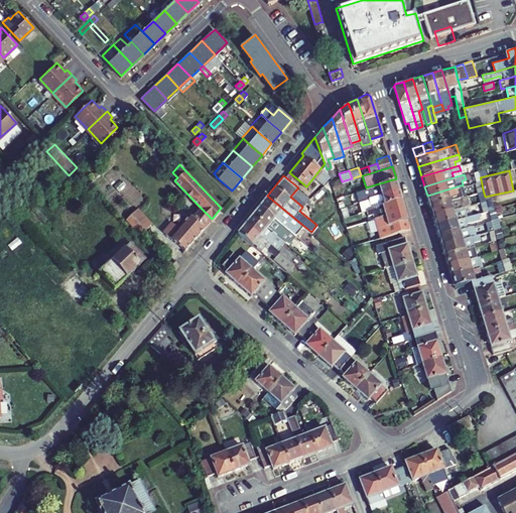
[(396,178),(366,187),(356,190),(359,201),(364,199),(398,188),(396,178)]
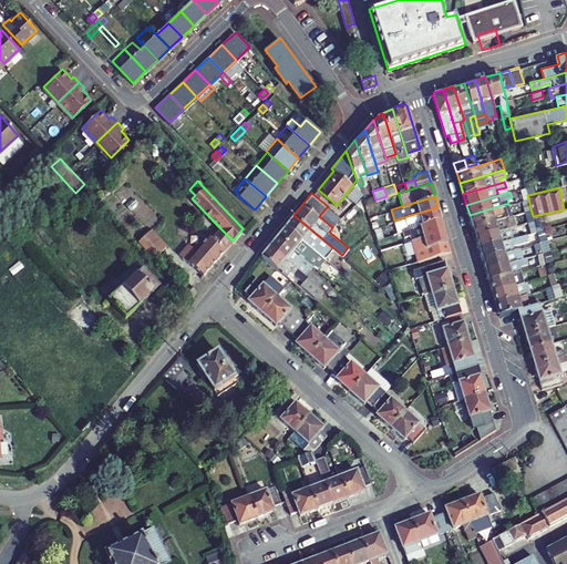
[(505,204),(470,215),(473,226),(508,215),(505,204)]
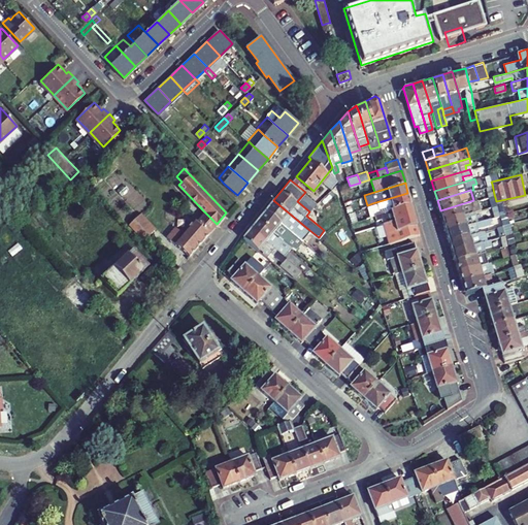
[(407,193),(372,203),(375,214),(410,203),(407,193)]
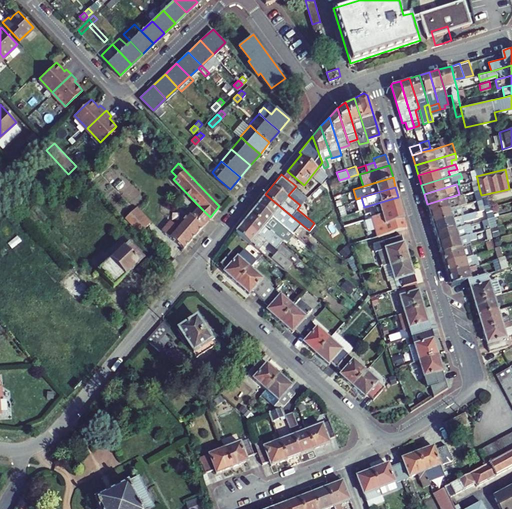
[(459,194),(427,204),(430,214),(458,205),(466,202),(464,193),(459,194)]
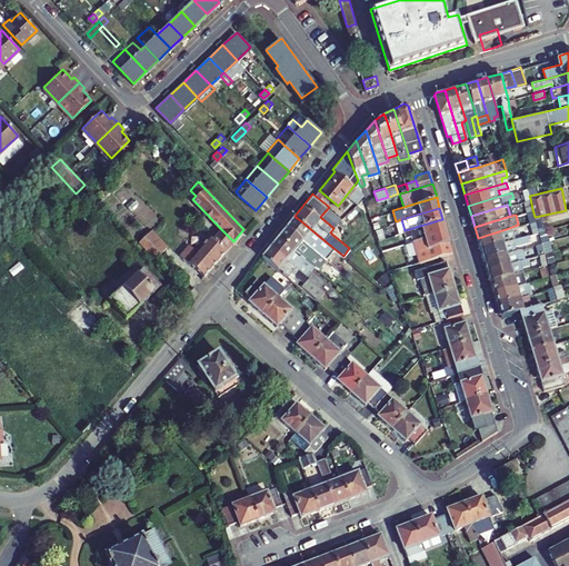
[(333,248),(295,216),(287,226),(326,258),(333,248)]
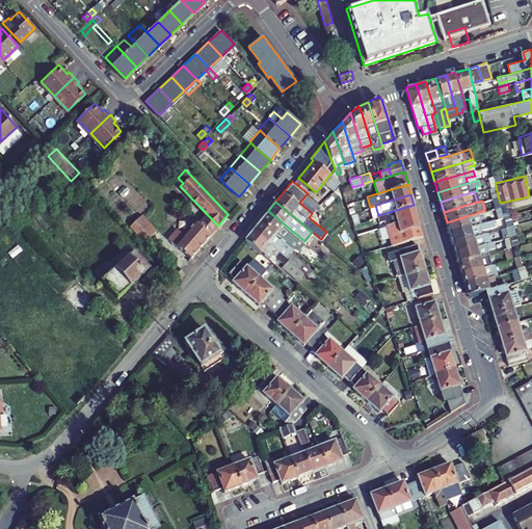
[(414,205),(378,215),(373,217),(375,225),(386,221),(386,223),(417,214),(414,205)]
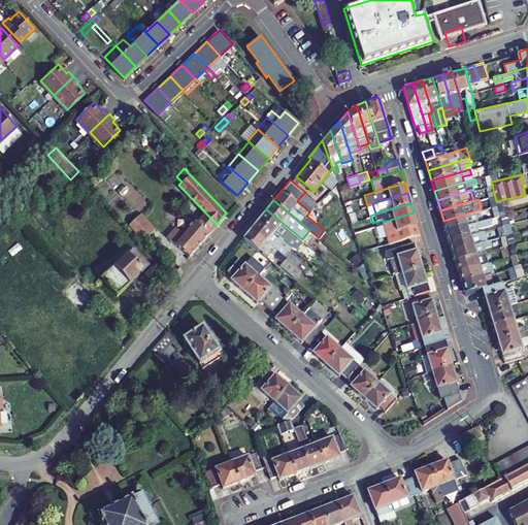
[(302,239),(266,209),(258,219),(292,245),(295,249),(302,239)]
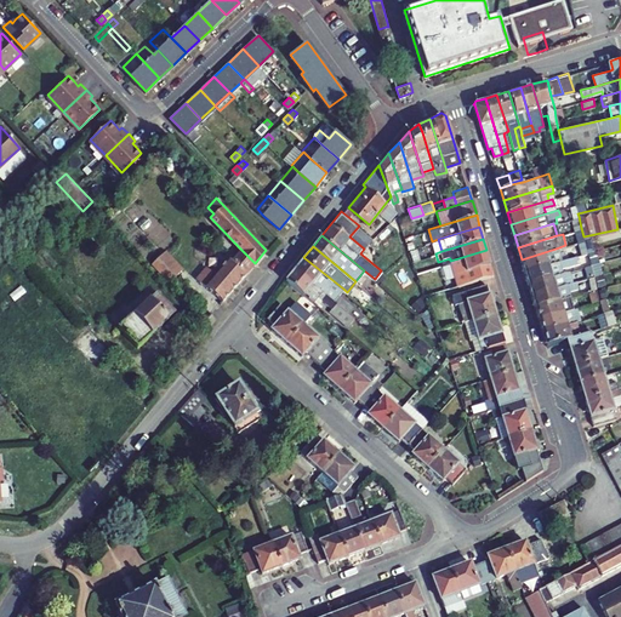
[(183,267),(166,249),(163,251),(180,270),(183,267)]
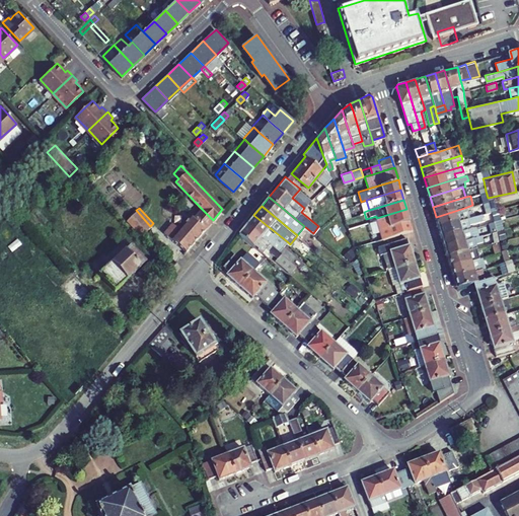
[(201,208),(194,216),(206,227),(213,220),(201,208)]
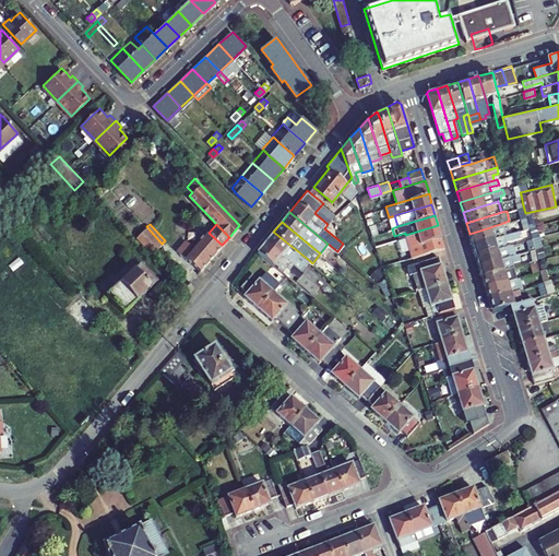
[(500,224),(470,234),(472,244),(503,234),(500,224)]
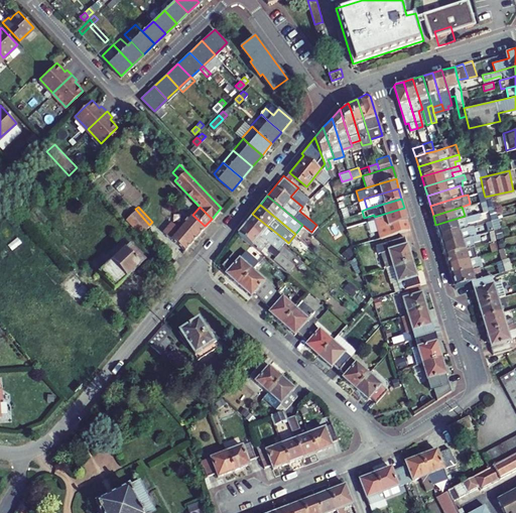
[(410,228),(404,208),(374,217),(380,237),(410,228)]
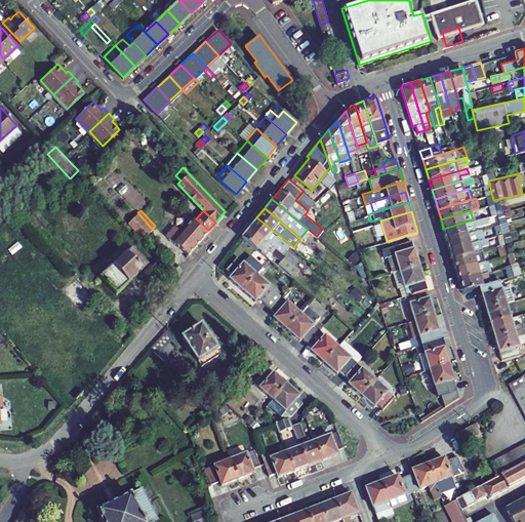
[(507,221),(505,211),(496,213),(499,223),(507,221)]
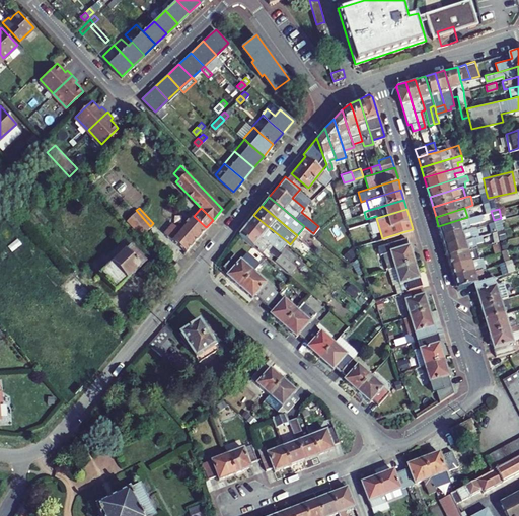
[(150,226),(136,210),(128,218),(142,233),(150,226)]
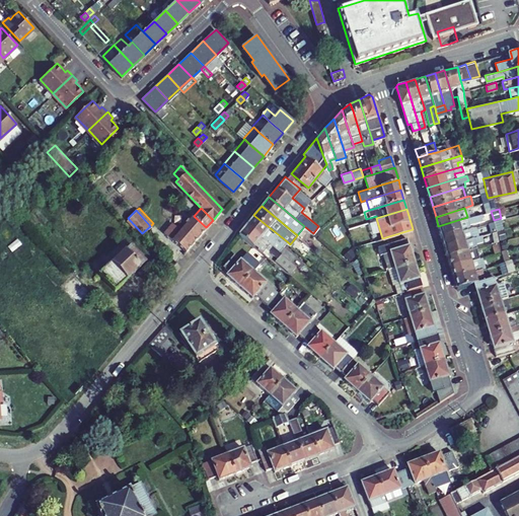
[(467,217),(438,226),(441,236),(470,227),(469,223),(485,219),(484,213),(467,217)]
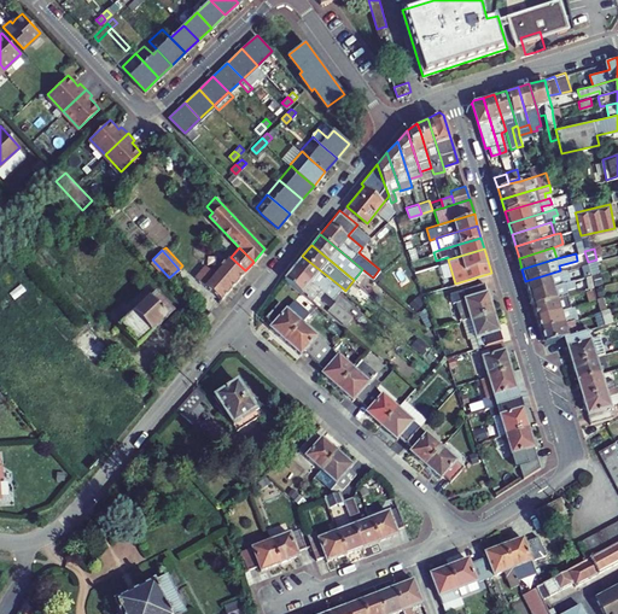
[(231,257),(228,256),(214,272),(205,264),(194,275),(222,298),(245,270),(231,257)]
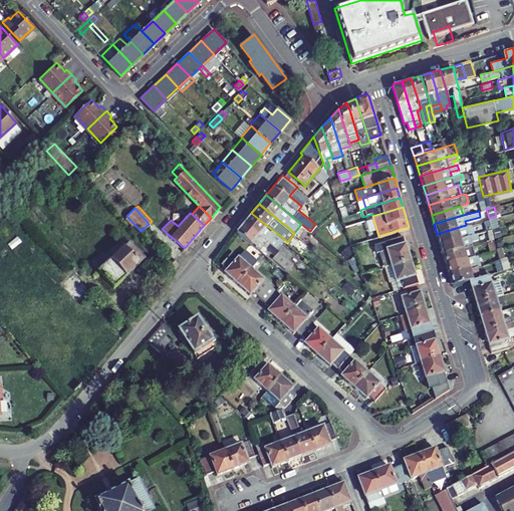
[(284,239),(251,213),(244,222),(285,256),(289,252),(280,244),(284,239)]
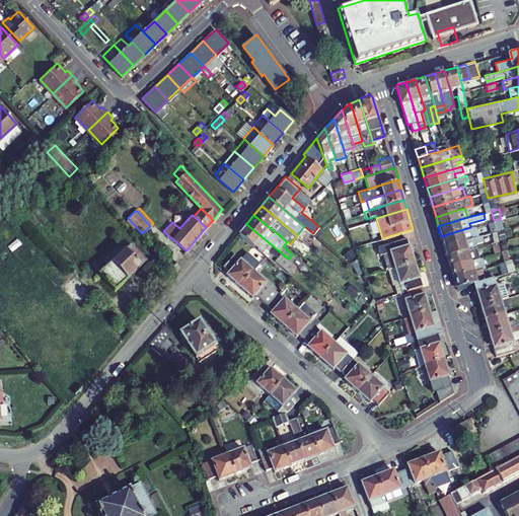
[(503,227),(501,218),(494,220),(496,228),(503,227)]
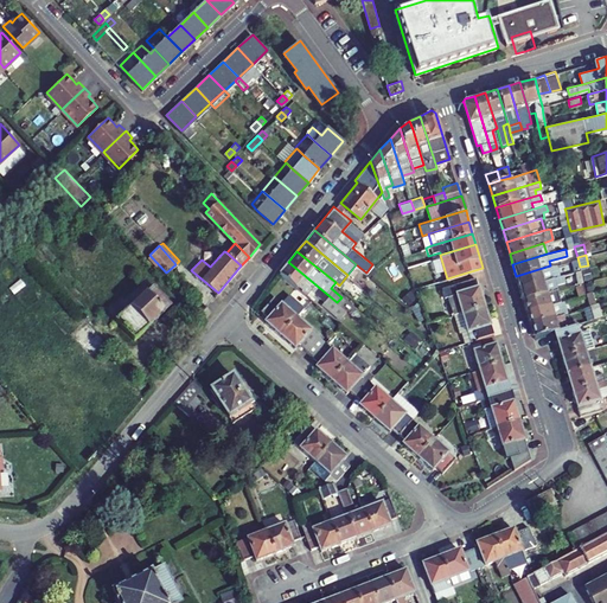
[(580,267),(577,257),(572,260),(575,270),(581,269),(581,268),(580,267)]
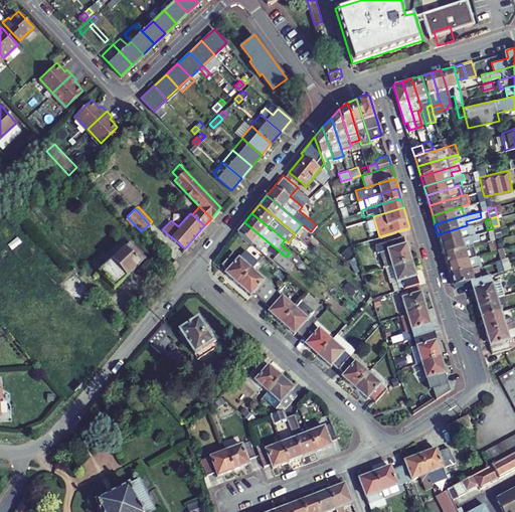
[(286,257),(244,222),(237,231),(261,250),(264,245),(275,256),(273,258),(288,271),(294,264),(289,259),(286,257)]
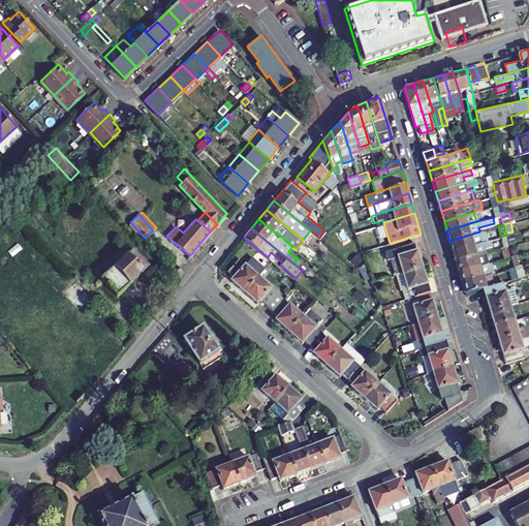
[(479,231),(449,241),(453,250),(485,241),(481,230),(479,231)]
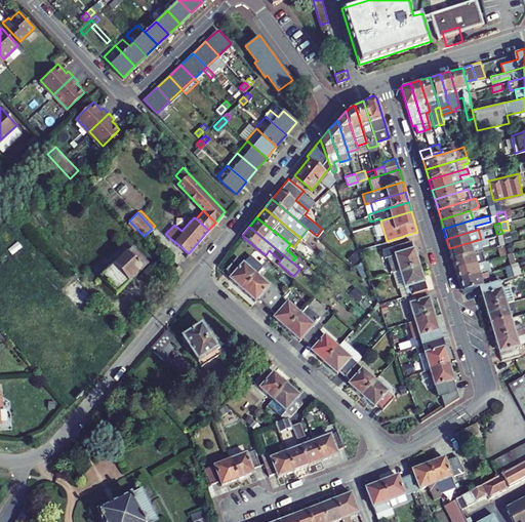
[(481,239),(449,248),(452,258),(482,250),(483,249),(481,245),(489,242),(488,237),(481,239)]
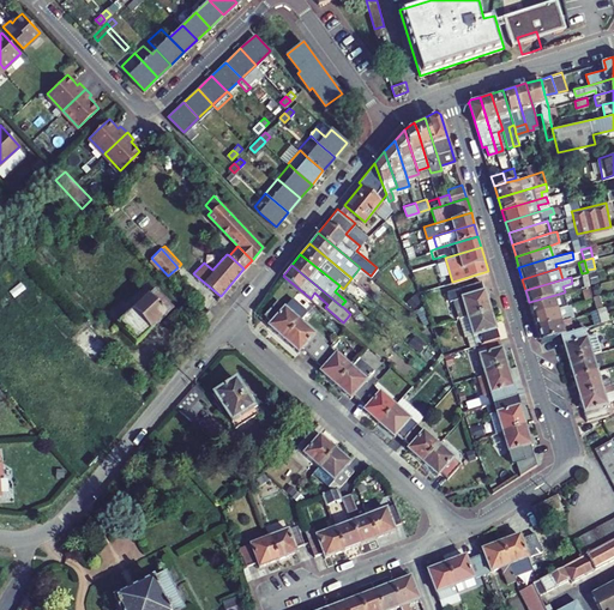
[(383,287),(373,278),(371,282),(380,289),(383,287)]
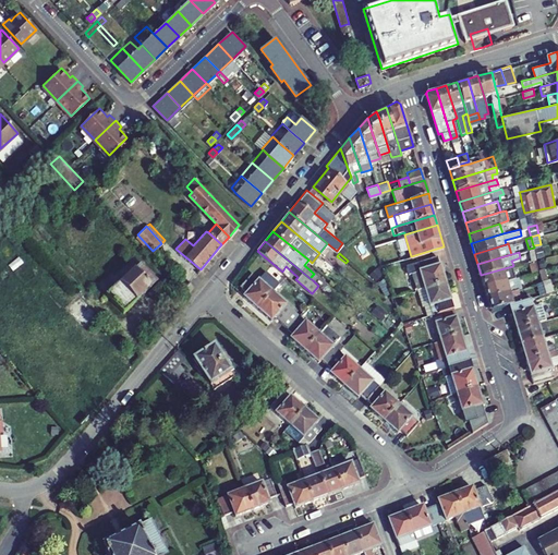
[(446,280),(438,254),(416,261),(420,269),(412,272),(417,289),(446,280)]
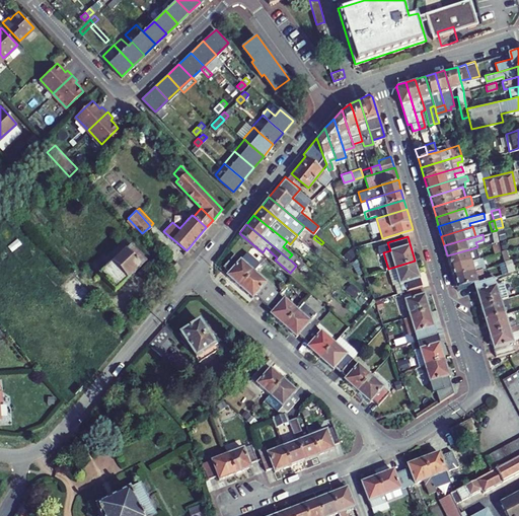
[(308,244),(302,239),(299,244),(304,249),(308,244)]
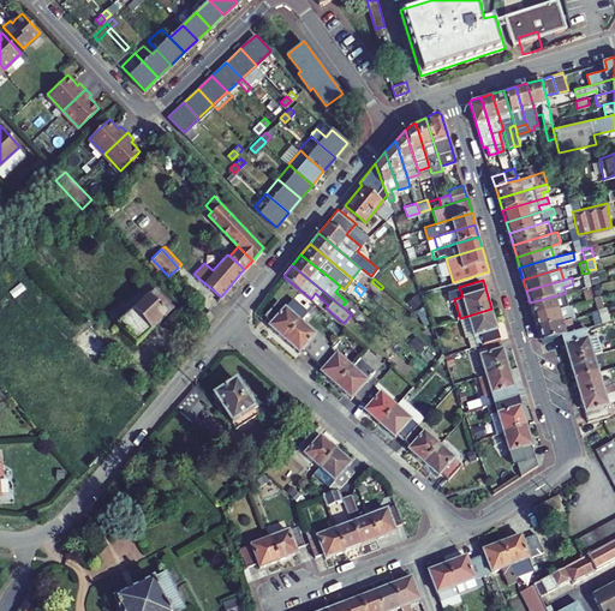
[(174,306),(155,287),(139,303),(137,300),(131,306),(133,309),(153,328),(167,313),(174,306)]
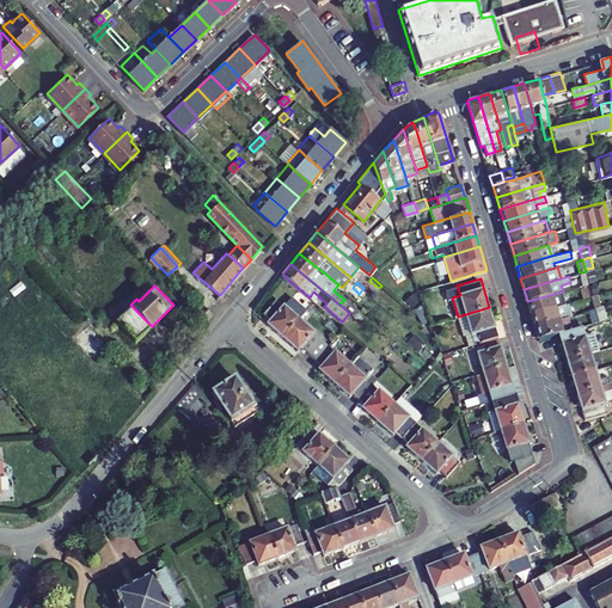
[(562,292),(527,301),(531,314),(565,304),(562,292)]
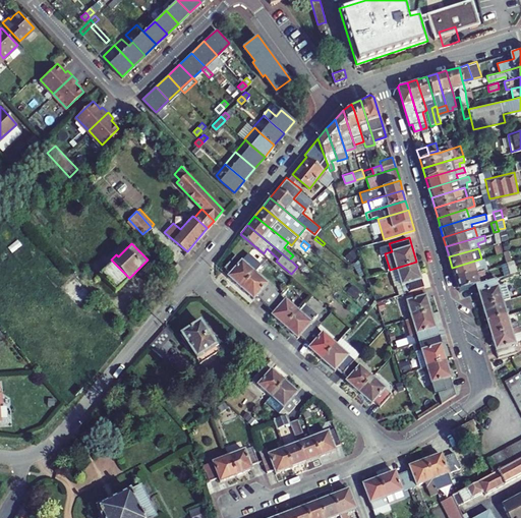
[(254,271),(235,253),(224,267),(230,272),(228,275),(240,286),(254,271)]
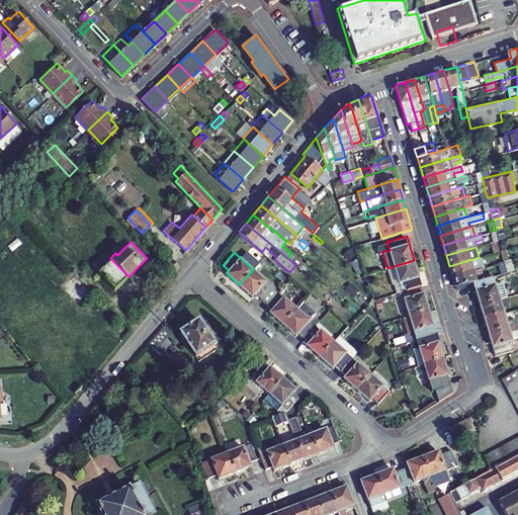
[(482,267),(479,257),(449,266),(452,276),(481,267),(482,267)]
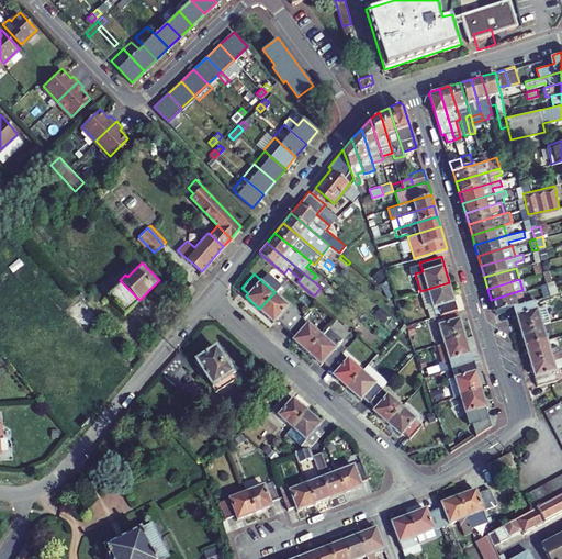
[(557,291),(553,279),(551,280),(546,281),(547,282),(550,293),(557,291)]
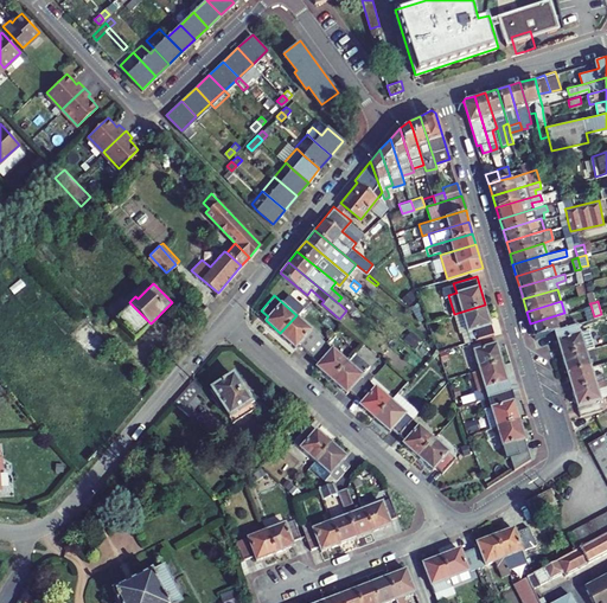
[(116,319),(135,338),(149,325),(151,324),(132,305),(116,319)]
